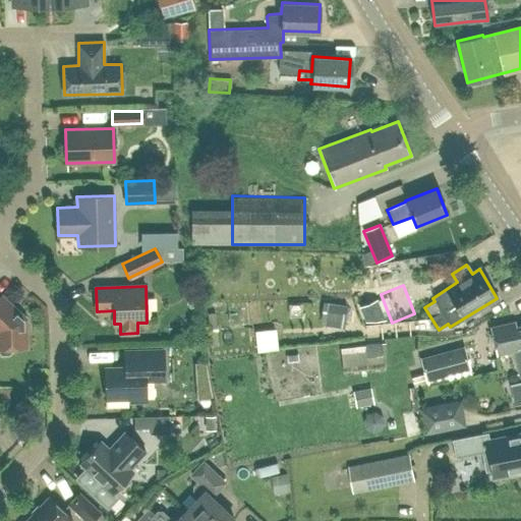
[(0,352),(2,354),(9,354),(11,351),(11,348),(27,347),(26,317),(2,294),(0,296),(0,352)]
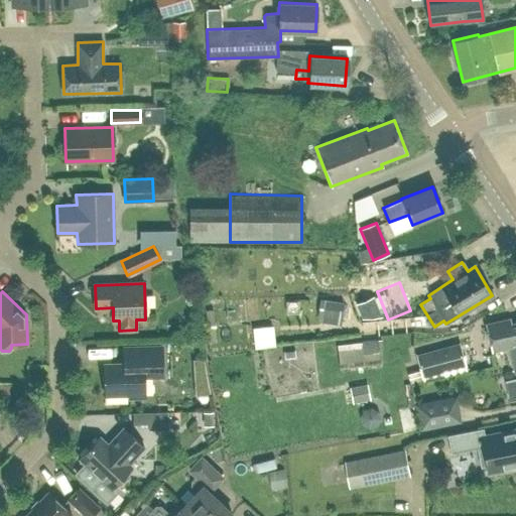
[(373,296),(355,303),(361,318),(382,316),(373,296)]
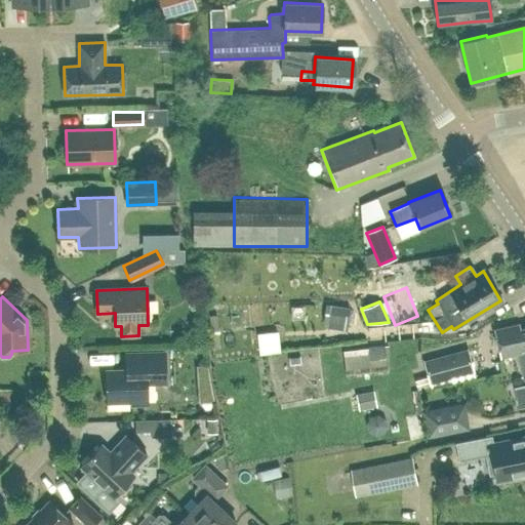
[(327,327),(346,330),(350,308),(330,305),(327,327)]
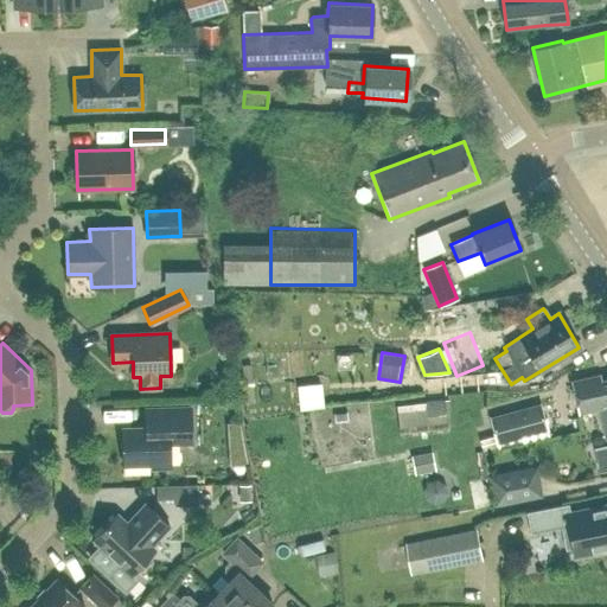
[(579,415),(601,410),(606,440),(606,379),(601,382),(600,376),(572,383),(579,415)]
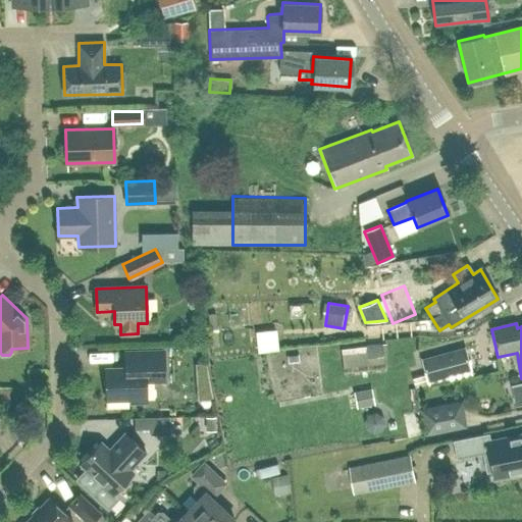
[(365,345),(366,357),(382,356),(380,344),(365,345)]
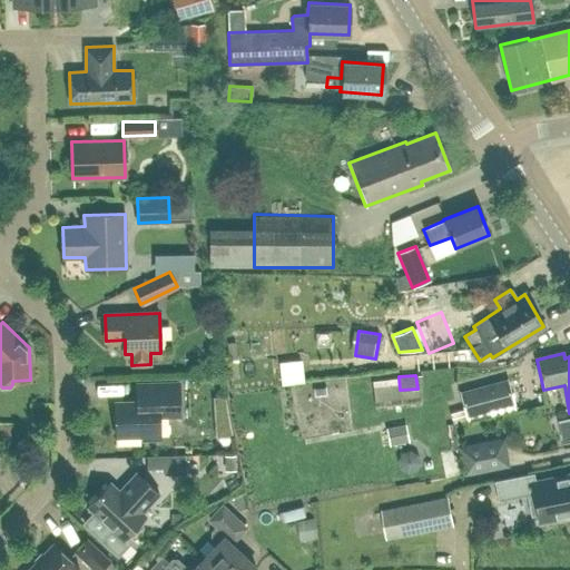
[(143,436),(143,440),(160,439),(159,416),(180,415),(179,382),(137,383),(137,401),(115,402),(116,438),(143,436)]
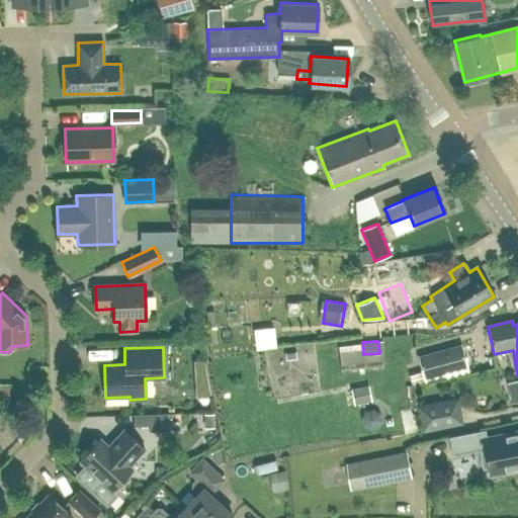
[(425,376),(465,366),(460,348),(420,359),(425,376)]
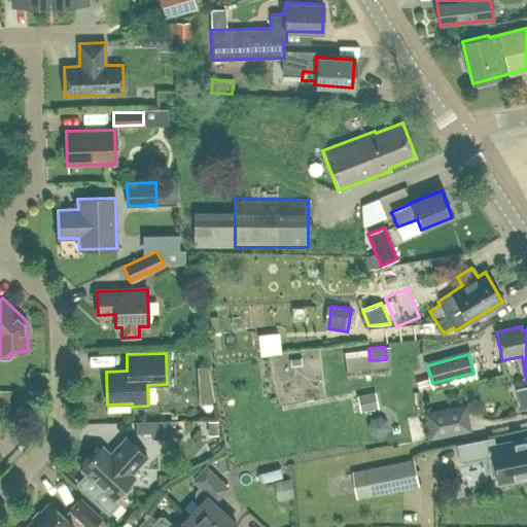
[(356,395),(359,411),(377,408),(374,392),(356,395)]
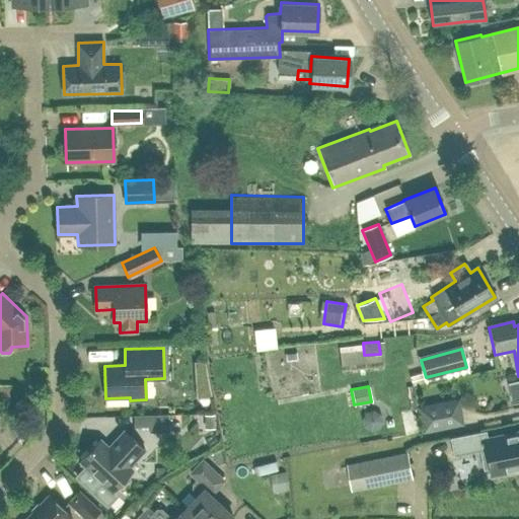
[(449,400),(419,406),(424,431),(454,425),(449,400)]
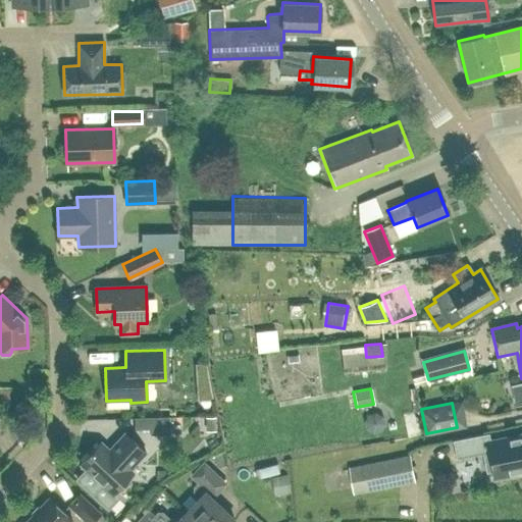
[(85,468),(74,479),(108,510),(122,494),(117,489),(134,472),(129,469),(146,452),(125,432),(109,450),(101,441),(80,464),(85,468)]
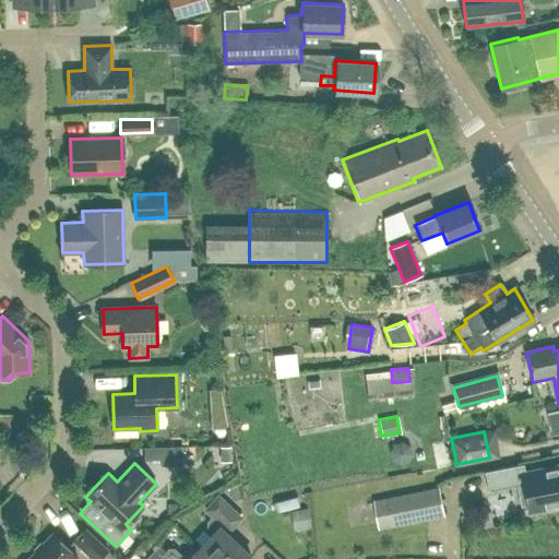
[(526,503),(528,511),(558,504),(558,464),(522,473),(521,465),(523,464),(523,463),(484,471),(488,490),(511,486),(511,484),(522,482),(524,488),(519,489),(521,504),(526,503)]
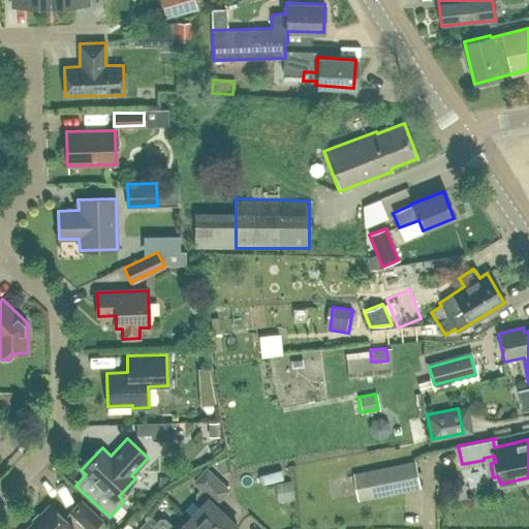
[(358,500),(419,488),(415,460),(352,472),(358,500)]
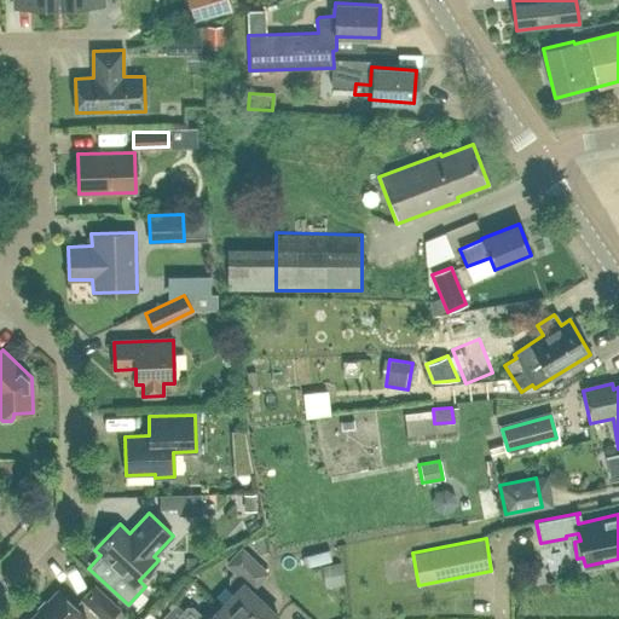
[(229,583),(237,590),(221,607),(235,618),(276,618),(278,617),(253,593),(253,586),(266,572),(242,549),(227,563),(235,571),(229,577),(229,583)]
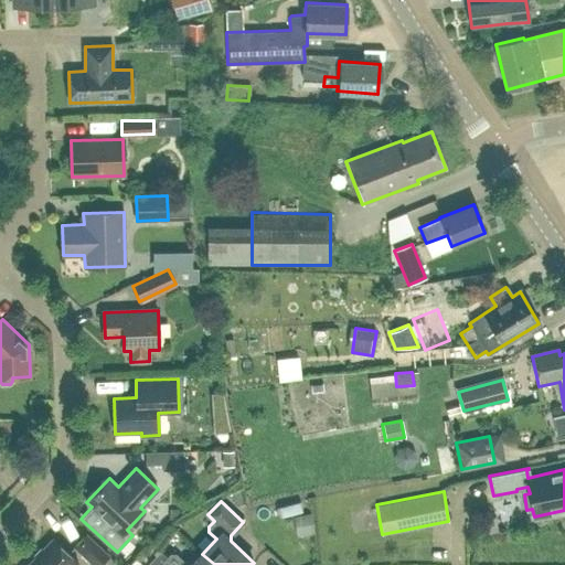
[(71,514),(62,521),(74,535),(83,529),(71,514)]
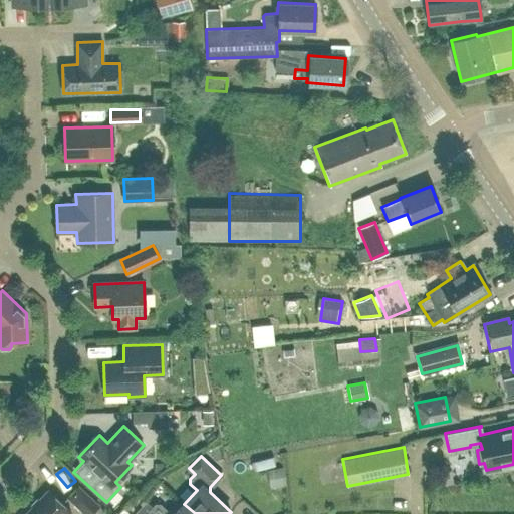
[(67,497),(84,513),(90,513),(99,505),(78,486),(67,497)]
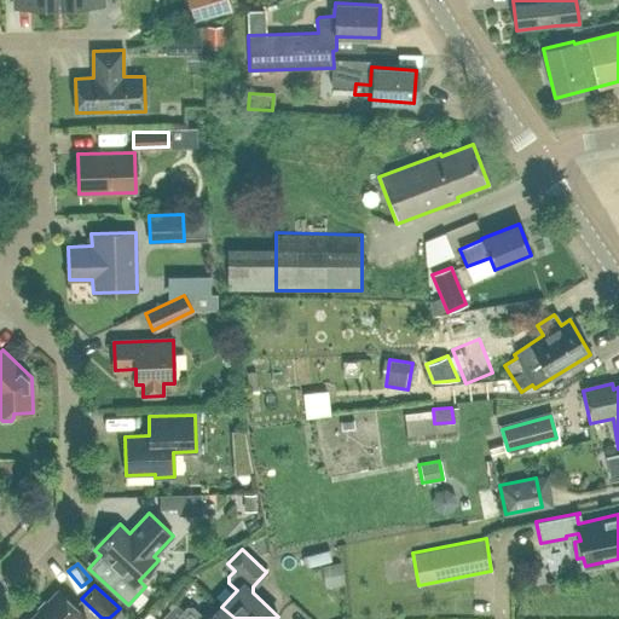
[(29,618),(82,618),(86,617),(57,590),(29,618)]
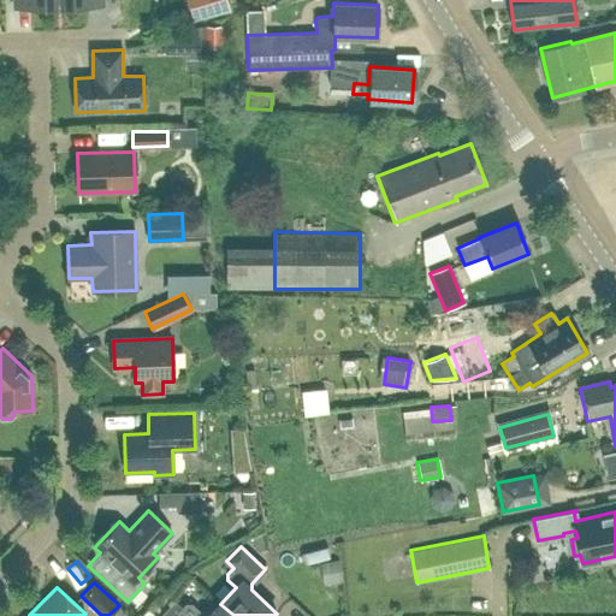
[(175,600),(161,614),(163,615),(234,615),(220,604),(209,615),(203,610),(202,612),(193,603),(189,606),(185,603),(182,606),(175,600)]
